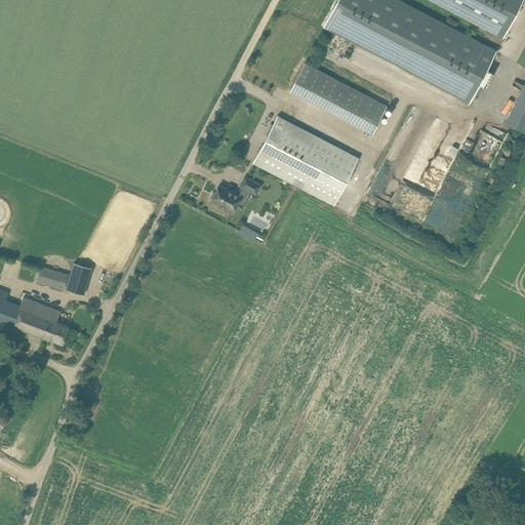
[(495,50),(399,0),(336,0),(323,27),(469,103),(476,88),(483,92),(494,72),(487,68),(495,50)]
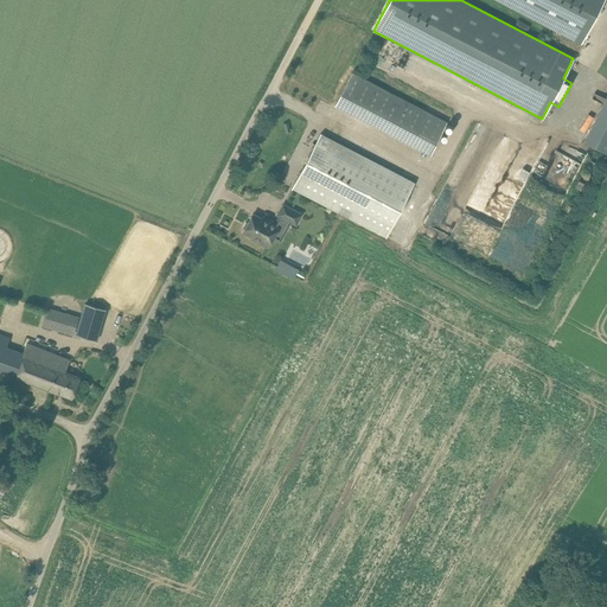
[(496,0),(581,45),(604,0),(496,0)]
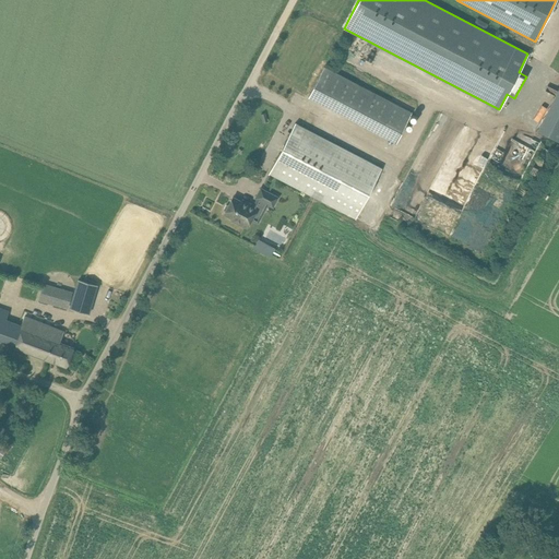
[(477,19),(473,25),(484,31),(488,24),(477,19)]
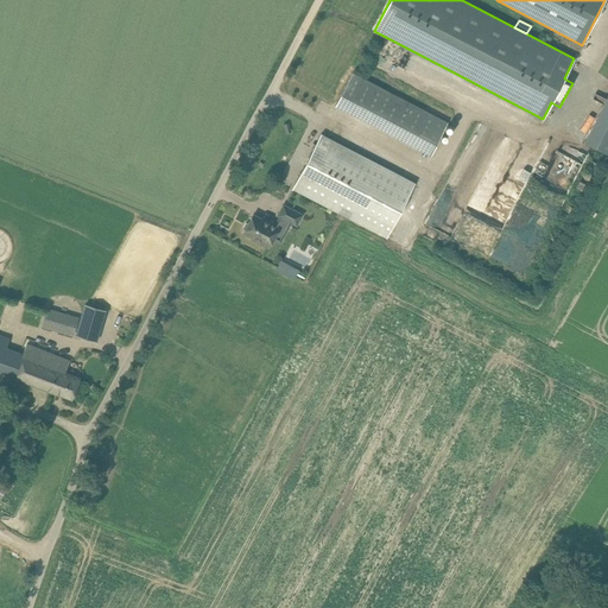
[(448,122),(363,78),(353,73),(336,105),(431,154),(448,122)]
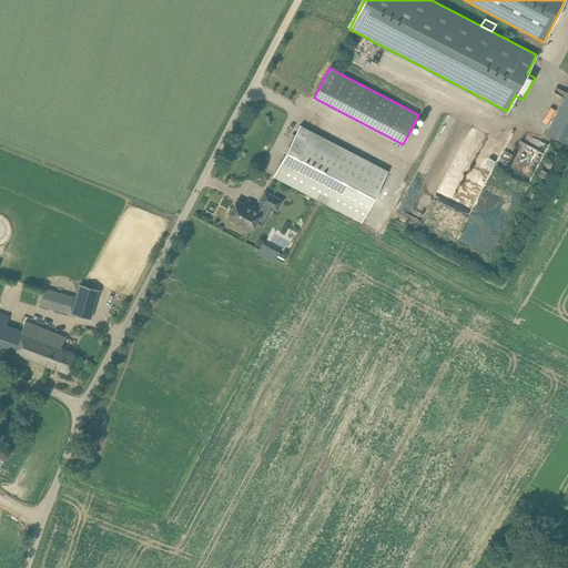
[(388,171),(310,130),(300,124),(273,176),(362,222),(388,171)]
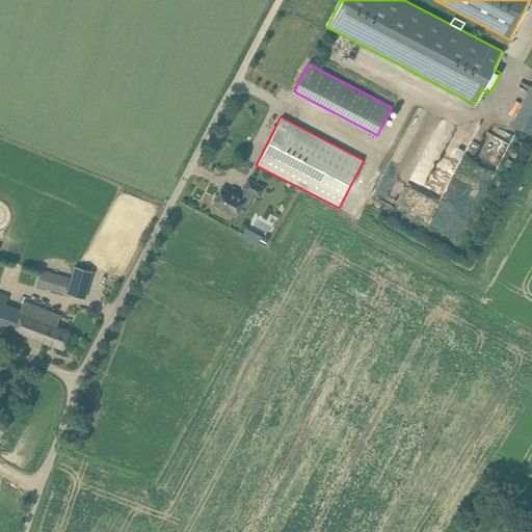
[(235,194),(221,188),(213,203),(221,208),(222,210),(235,217),(240,208),(245,211),(255,194),(260,196),(264,188),(248,180),(243,188),(245,189),(242,196),(235,192),(235,194)]
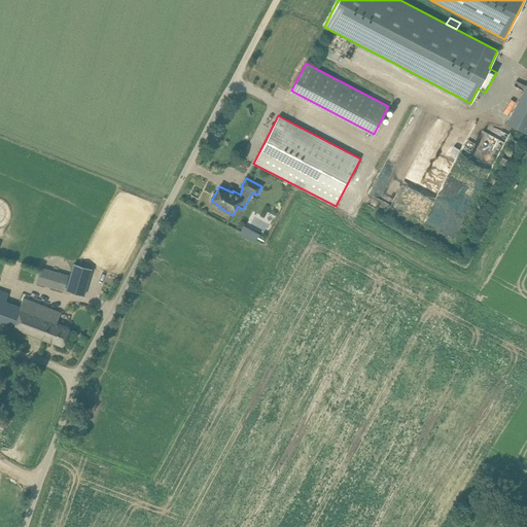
[(254,242),(258,235),(253,232),(249,239),(254,242)]
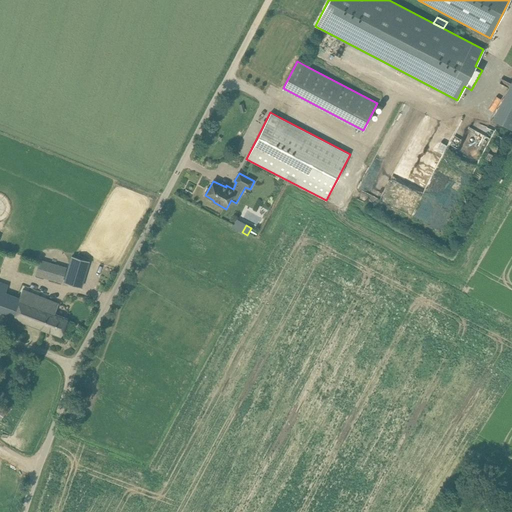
[(81,287),(89,261),(72,256),(64,282),(81,287)]
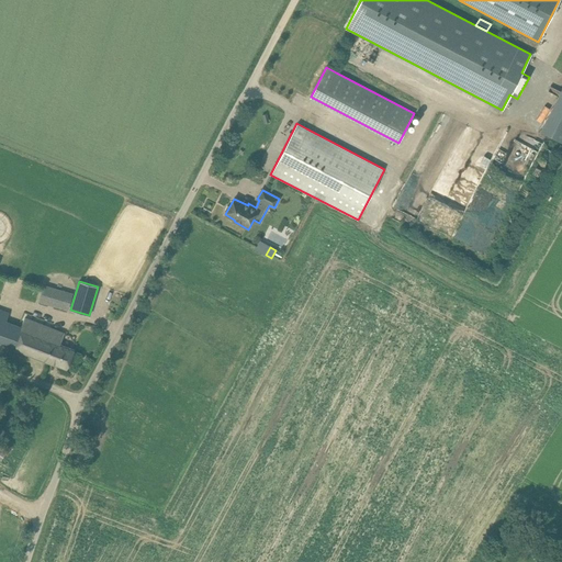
[(44,287),(40,301),(68,310),(72,294),(44,287)]
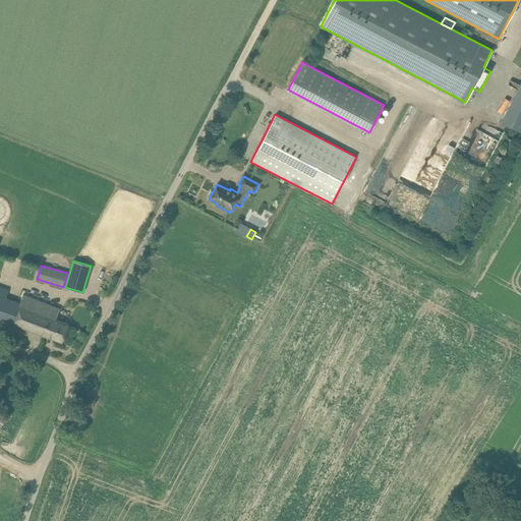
[(0,287),(0,317),(14,324),(62,342),(68,325),(55,320),(59,308),(22,295),(19,304),(5,298),(7,291),(0,287)]
